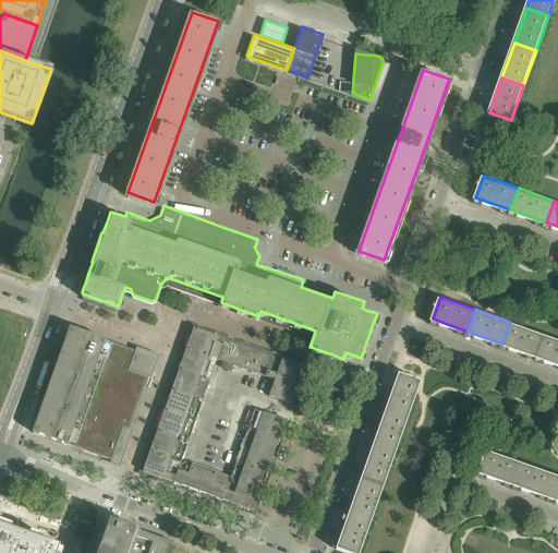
[(510,322),(502,344),(537,356),(545,334),(510,322)]
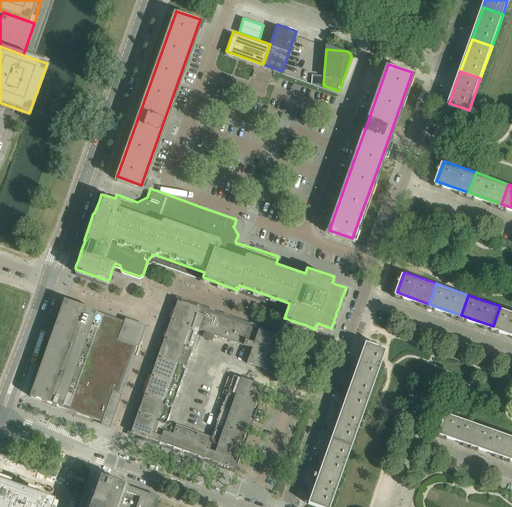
[(108,421),(142,324),(65,297),(30,393),(108,421)]
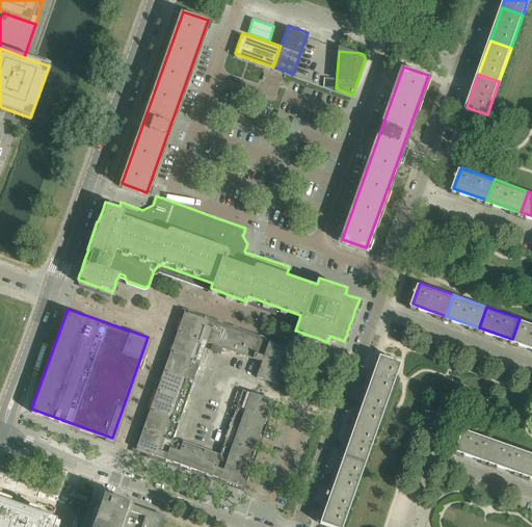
[(173,437),(192,378),(207,339),(214,319),(184,309),(168,354),(167,354),(166,357),(165,360),(166,360),(136,446),(165,456),(173,437)]
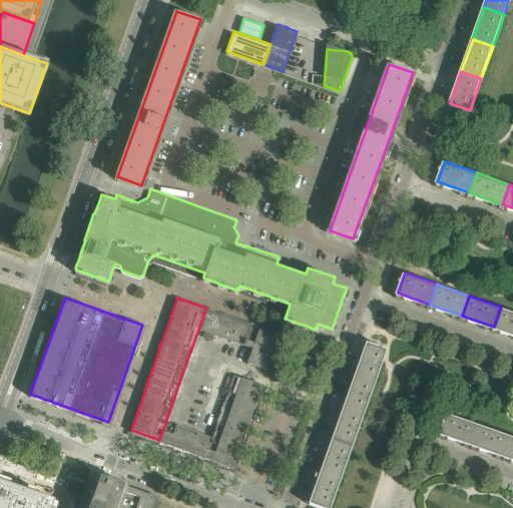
[(512,311),(501,307),(494,327),(512,333),(512,311)]
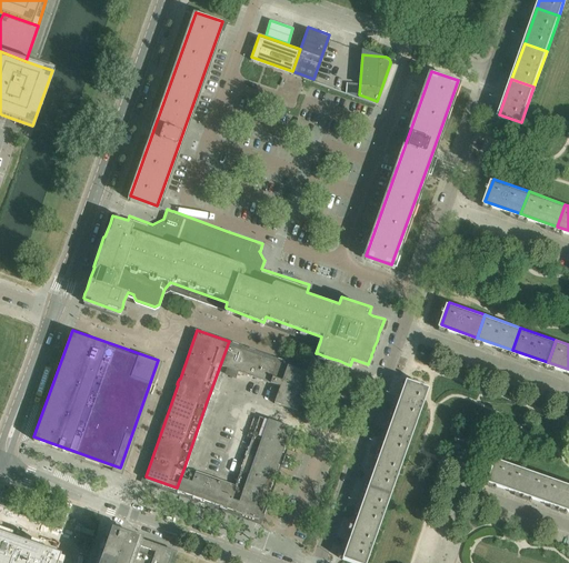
[(242,347),(229,341),(221,362),(236,368),(242,347)]
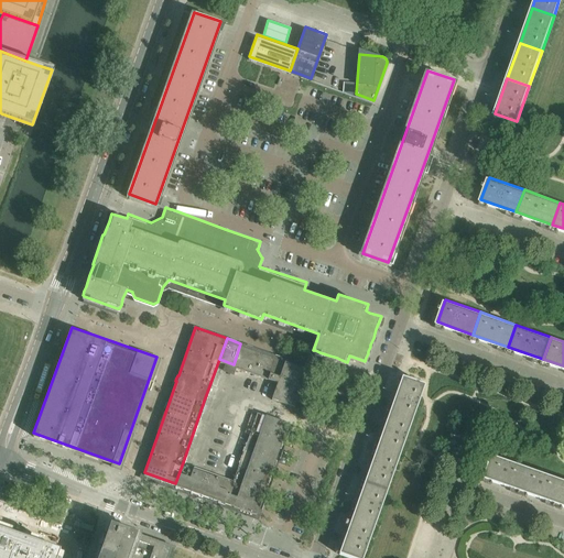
[(256,348),(240,343),(234,364),(248,369),(256,348)]
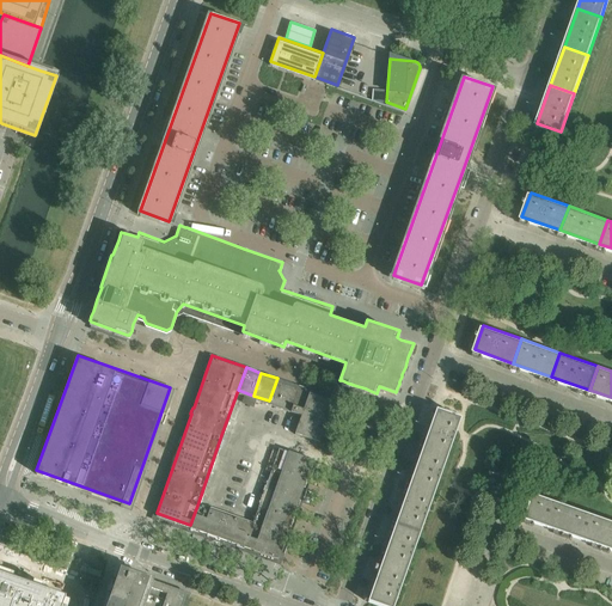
[(285,406),(293,384),(277,378),(269,401),(285,406)]
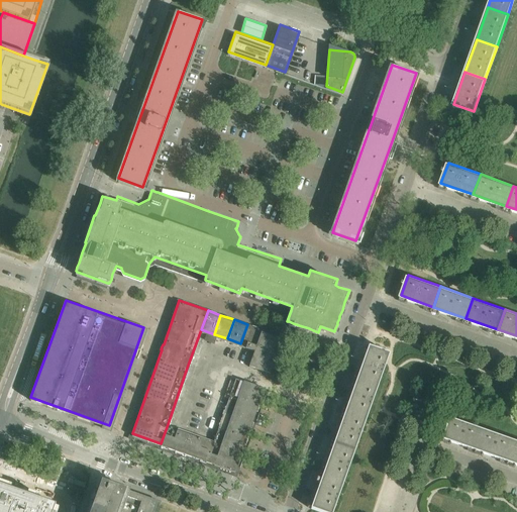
[(254,348),(261,329),(247,324),(240,343),(254,348)]
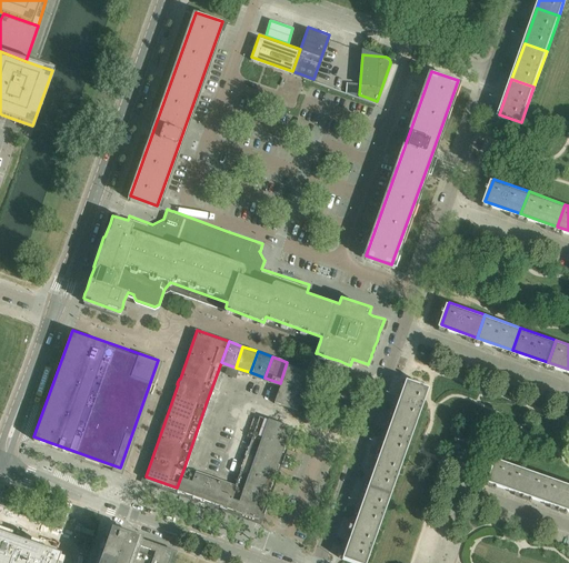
[(297,408),(311,370),(287,362),(280,383),(275,400),(297,408)]
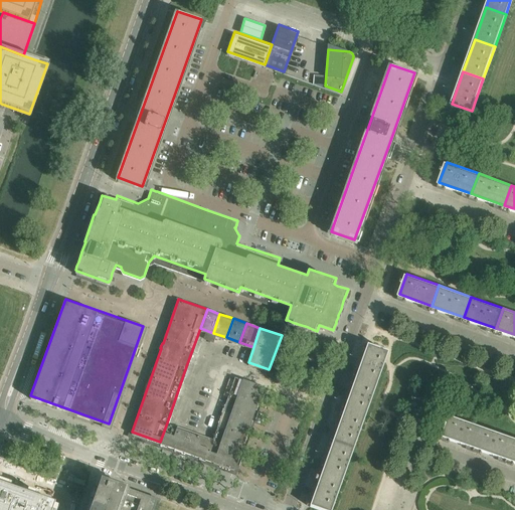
[(367,342),(356,374),(376,381),(387,349),(367,342)]
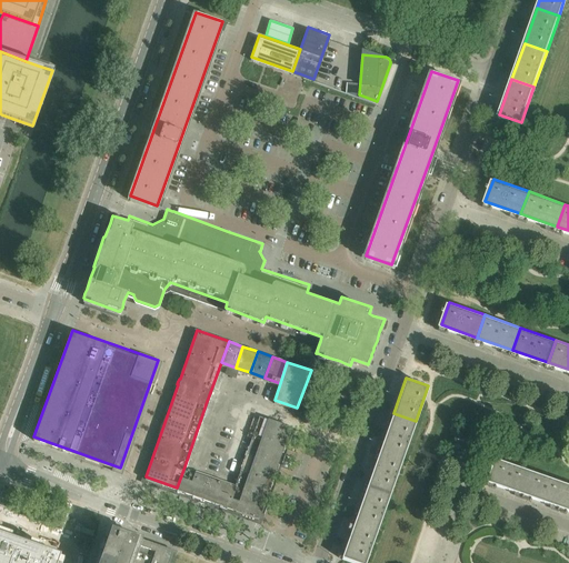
[(258,516),(278,461),(291,424),(260,413),(236,481),(196,468),(195,470),(185,466),(177,488),(258,516)]
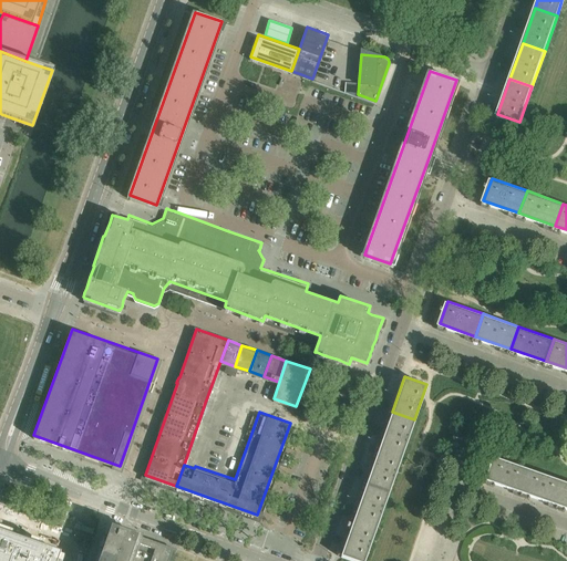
[(392,412),(379,447),(401,455),(414,419),(392,412)]
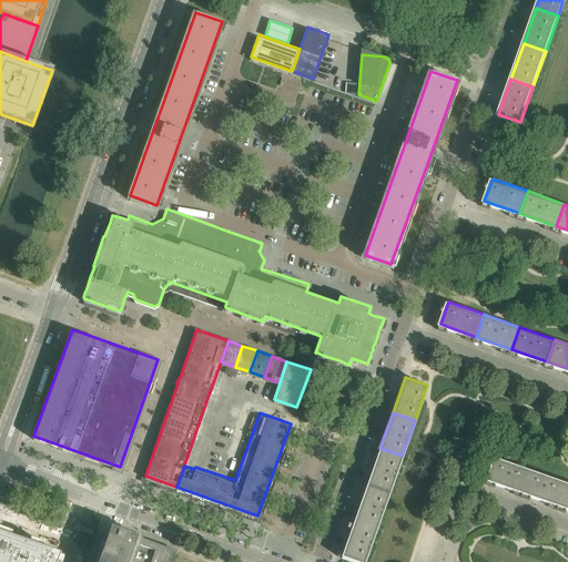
[(379,448),(367,483),(389,491),(402,456),(379,448)]
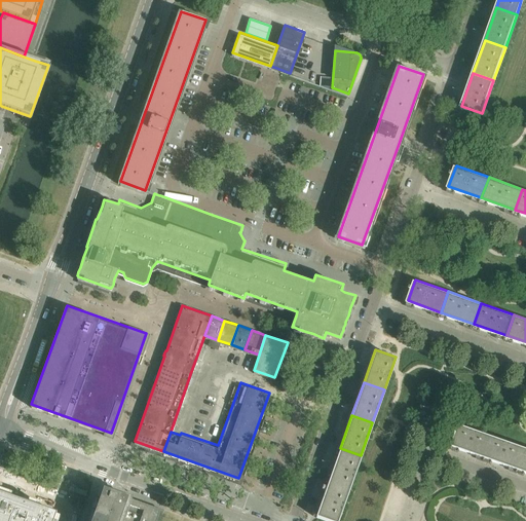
[(453,444),(486,455),(493,435),(460,423),(453,444)]
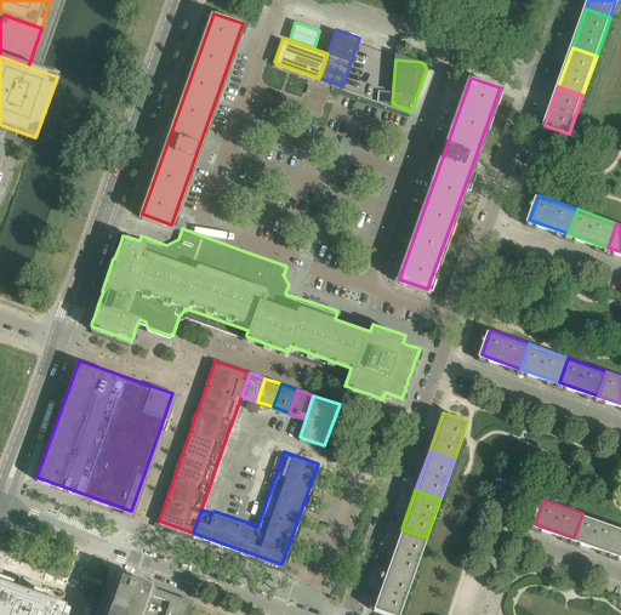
[(620,527),(582,513),(574,537),(613,551),(620,527)]
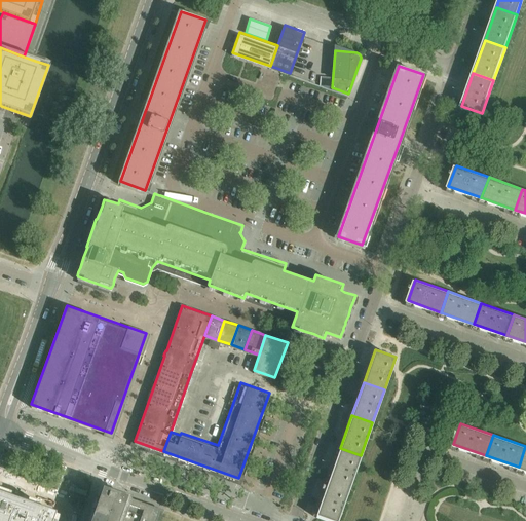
[(340,448),(328,481),(349,488),(361,455),(340,448)]
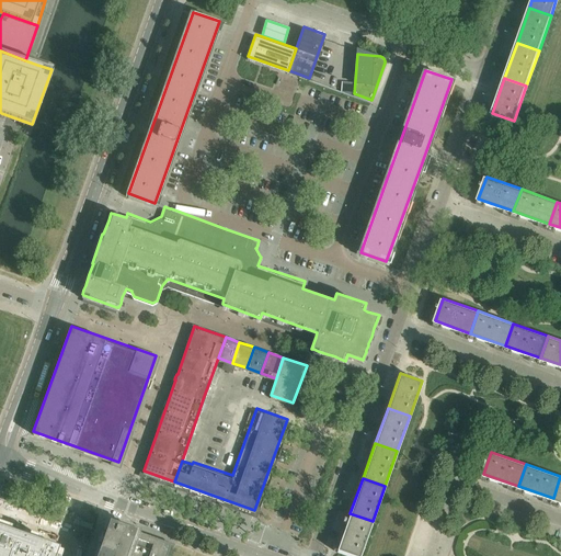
[(350,513),(338,548),(357,555),(359,555),(373,521),(350,513)]
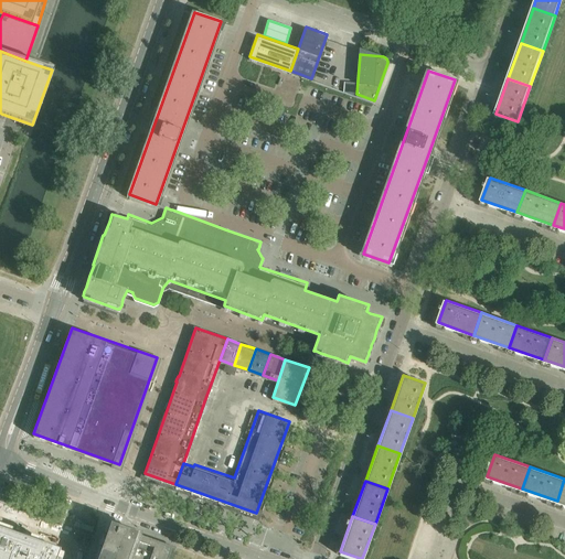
[(169,558),(174,546),(110,523),(108,530),(97,558),(169,558)]
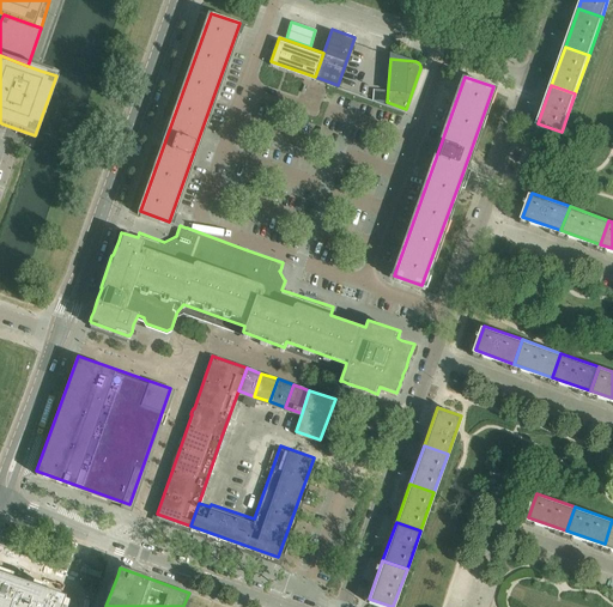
[(0,606),(61,606),(66,595),(35,584),(25,581),(0,571),(0,606)]
